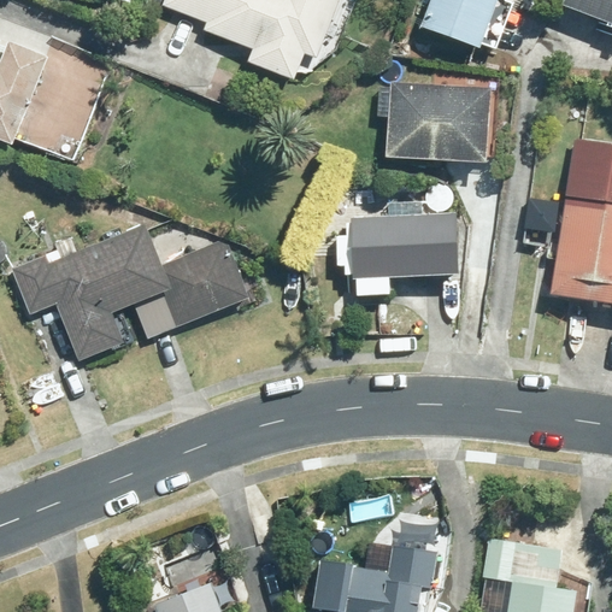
[(252,48),(248,59),(294,77),(304,52),(316,57),(337,0),(164,0),(162,7),(205,23),(202,29),(252,48)]
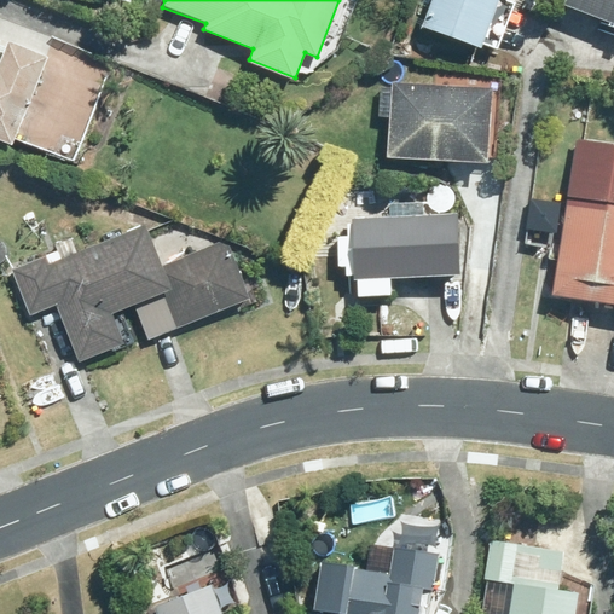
[(430,0),(422,25),(481,47),(484,44),(502,50),(517,6),(500,0),(430,0)]
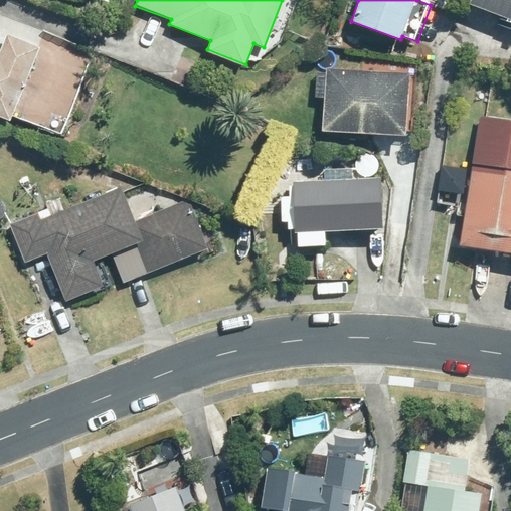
[(510,0),(469,0),(469,3),(510,18),(510,0)]
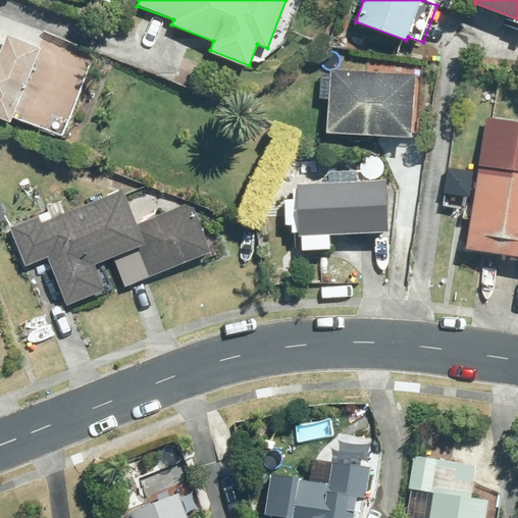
[(0,116),(58,138),(85,64),(6,35),(0,51),(0,116)]
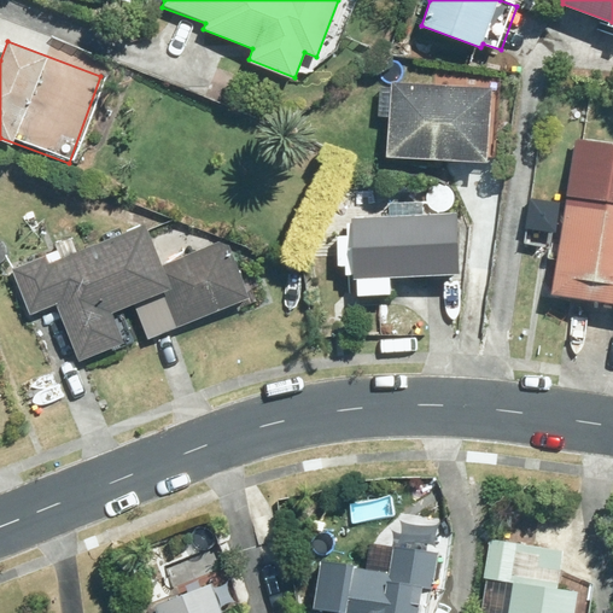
[(377,117),(389,118),(386,155),(486,161),(489,106),(498,107),(500,93),(490,93),(490,88),(390,83),(390,95),(377,94),(377,117)]
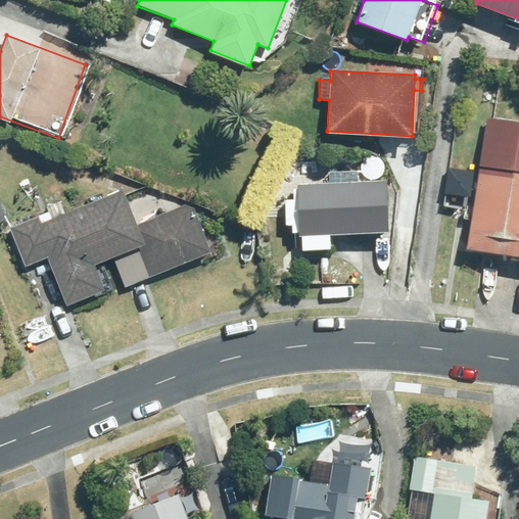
[(475,175),(478,175),(467,249),(518,256),(518,164),(477,158),(475,175)]
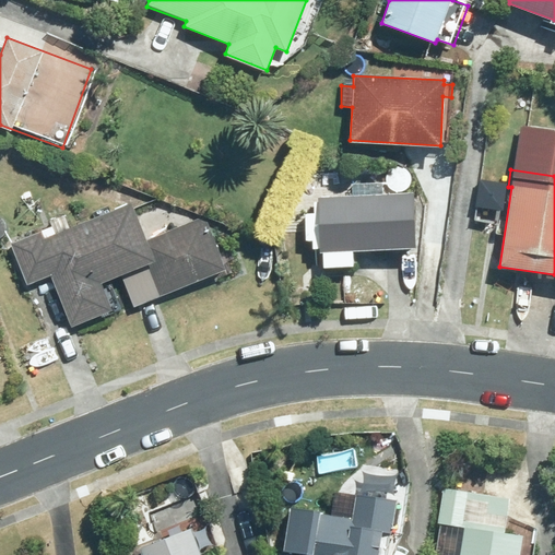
[(353,250),(415,247),(412,193),(380,196),(379,184),(349,186),(350,197),(317,199),(318,214),(303,214),(305,241),(311,241),(313,249),(319,249),(319,252),(322,252),(323,268),(353,267),(353,250)]
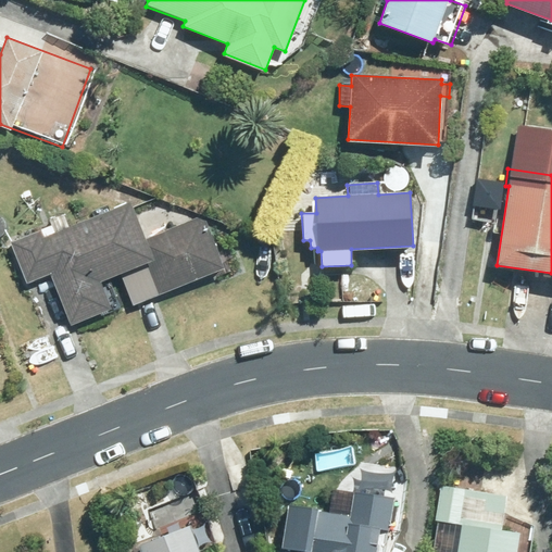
[(183,218),(174,222),(177,227),(145,241),(128,202),(99,215),(118,274),(132,306),(224,268),(202,217),(185,225),(183,218)]
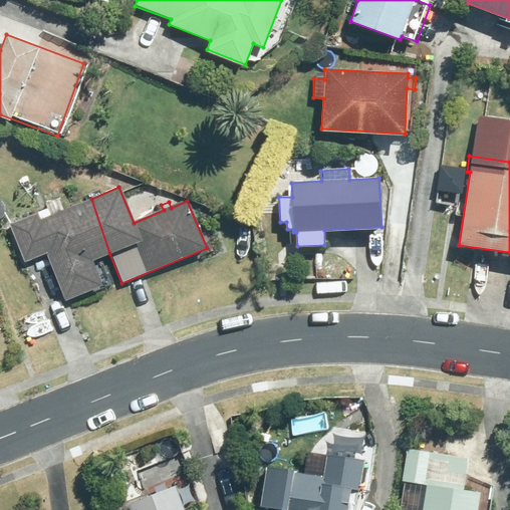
[(45,210),(7,226),(23,262),(45,253),(65,301),(102,285),(92,261),(109,253),(91,199),(60,212),(55,201),(43,206),(45,210)]
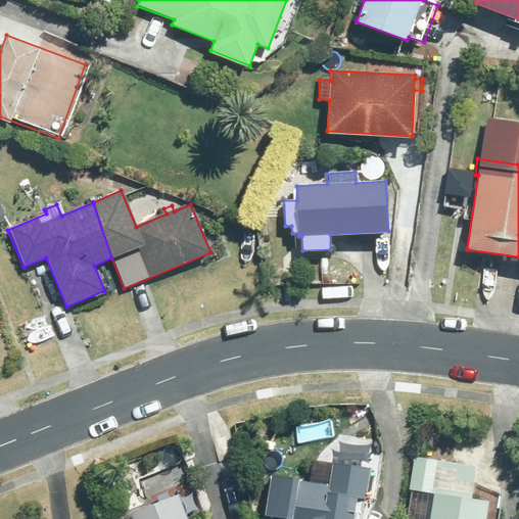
[(412,459),(408,490),(433,496),(430,518),(485,518),(488,502),(470,499),(474,469),(412,459)]
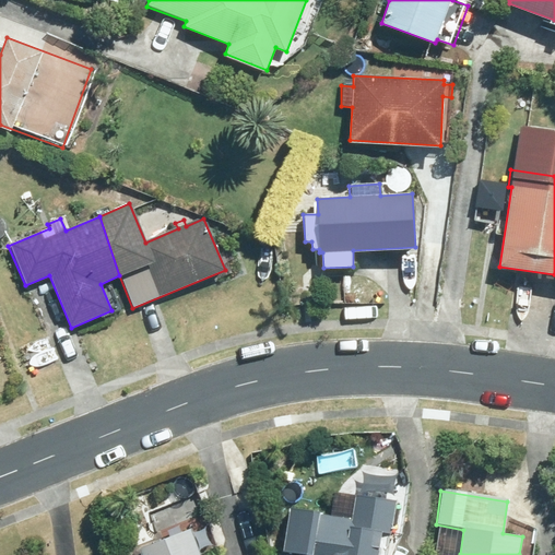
[(379,554),(382,529),(389,530),(390,524),(396,524),(397,511),(392,510),(393,502),(355,496),(351,520),(319,515),(319,512),(290,508),(283,551),(306,554),(379,554)]
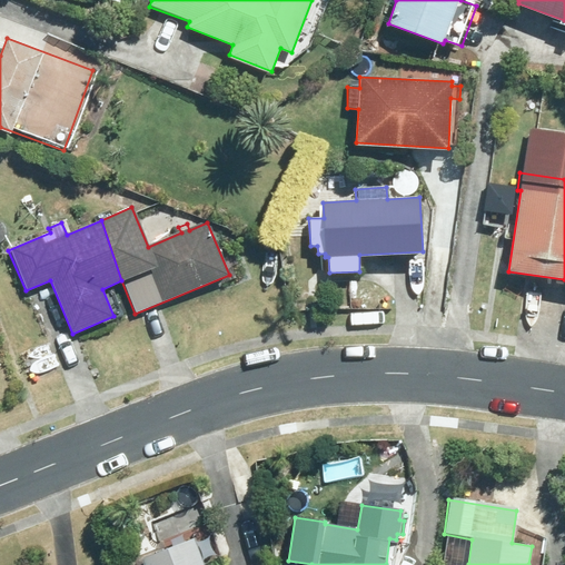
[(140,563),(141,564),(204,564),(194,539),(140,563)]
